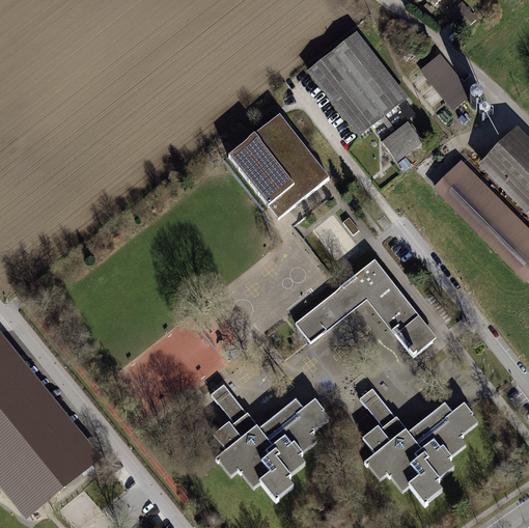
[(461,0),(448,10),(464,27),(475,17),(461,0)]
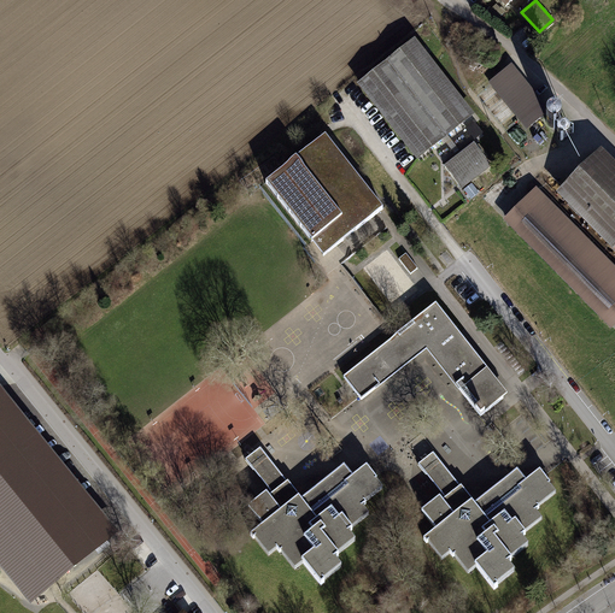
[(411,35),(353,81),(357,86),(413,155),(414,158),(444,135),(473,112),(431,59),(420,45),(411,35)]
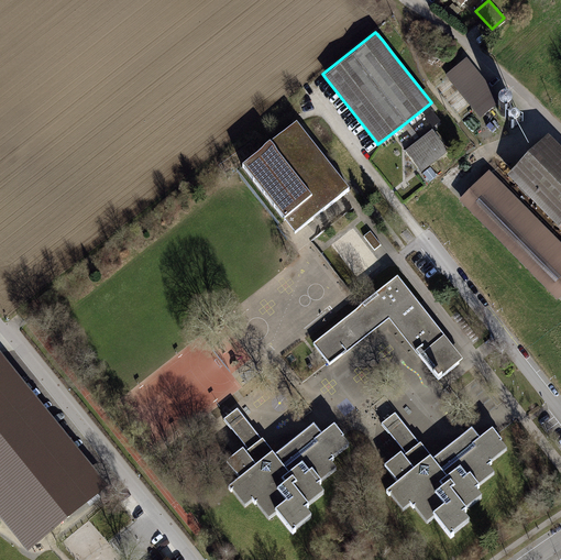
[(499,98),(464,56),(444,73),(446,75),(472,107),(479,114),(499,98)]
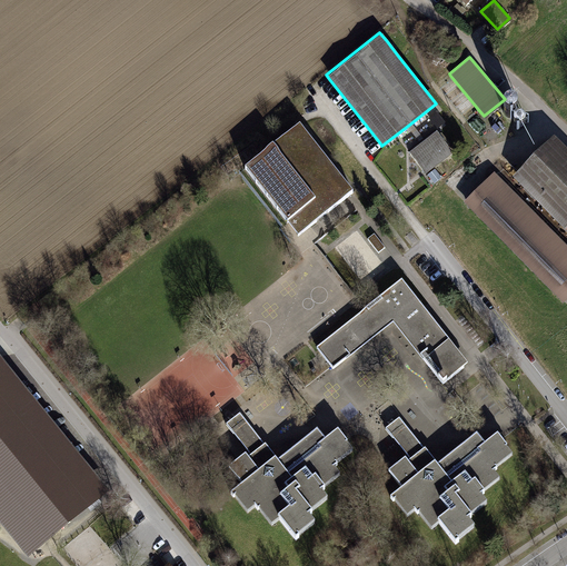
[(501,107),(501,109),(503,111),(505,113),(506,115),(509,116),(511,115),(513,113),(515,112),(516,110),(516,108),(516,106),(515,103),(513,102),(510,101),(508,101),(506,101),(504,102),(503,105),(501,107)]
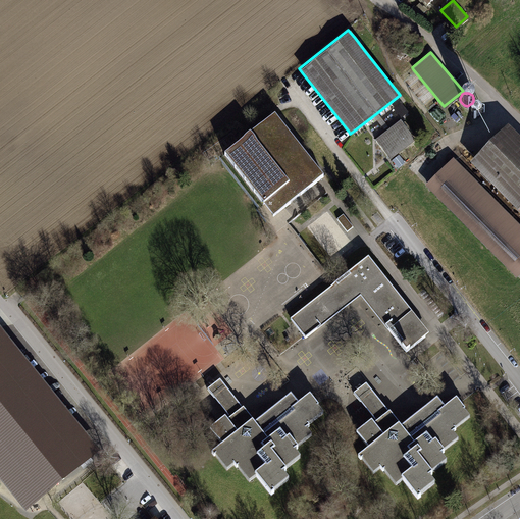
[(401,115),(407,110),(402,103),(400,100),(392,107),(399,116),(401,115)]
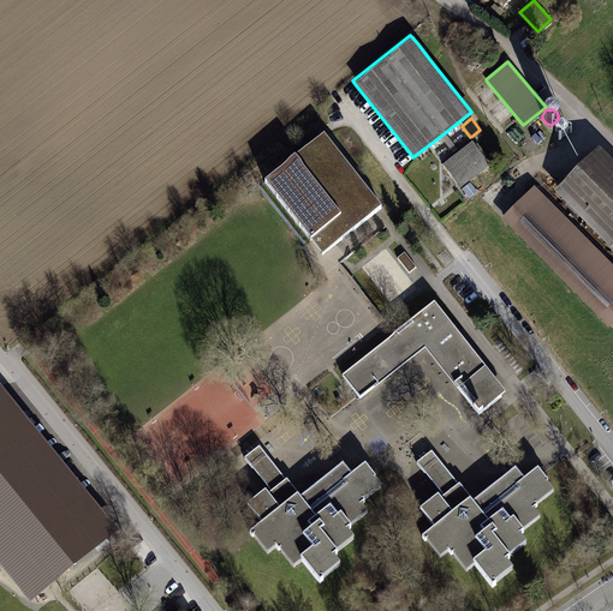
[(565,133),(566,132),(566,130),(565,127),(564,126),(561,125),(560,124),(558,124),(555,125),(554,126),(553,129),(553,131),(553,132),(554,135),(555,136),(558,137),(560,137),(561,137),(564,136),(565,133)]
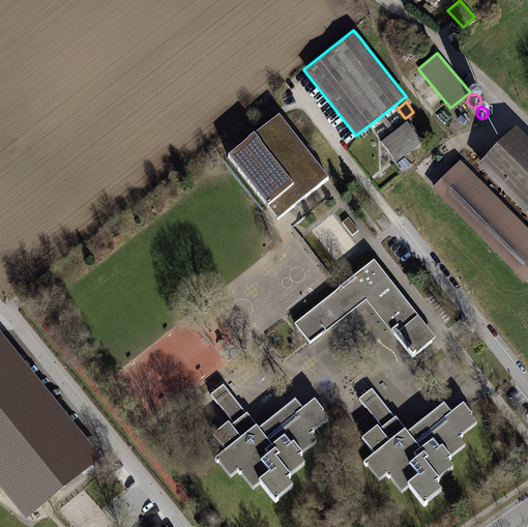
[(327,174),(279,113),(254,133),(226,154),(267,205),(271,211),(276,216),(297,200),(327,176),(328,175),(327,174)]
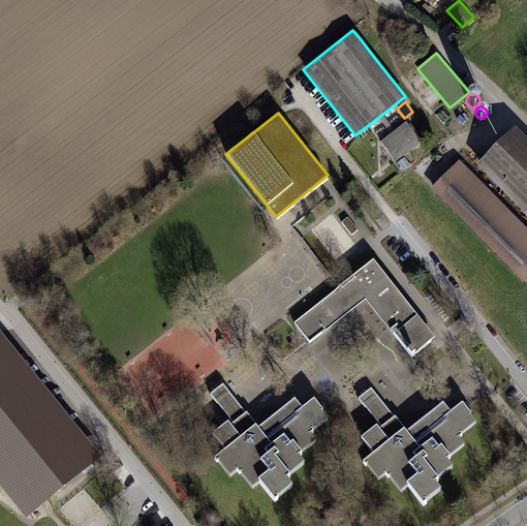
[(390,128),(377,138),(388,150),(395,159),(416,142),(420,138),(414,132),(403,118),(390,128)]
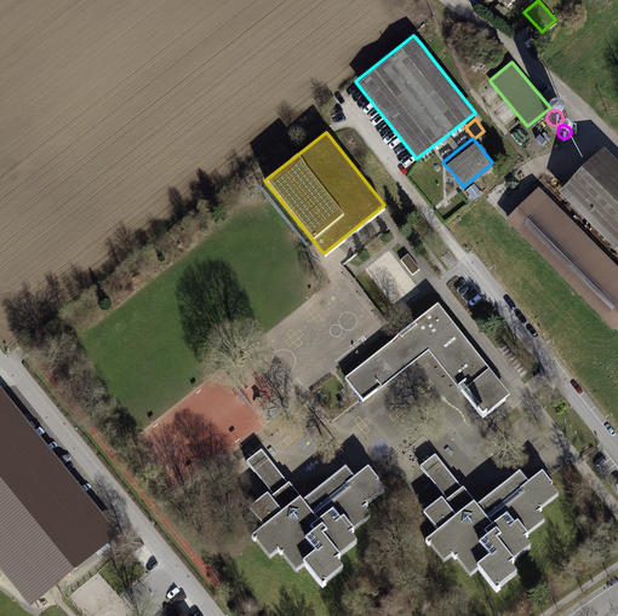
[(617,162),(602,147),(556,193),(613,249),(617,254),(617,162)]
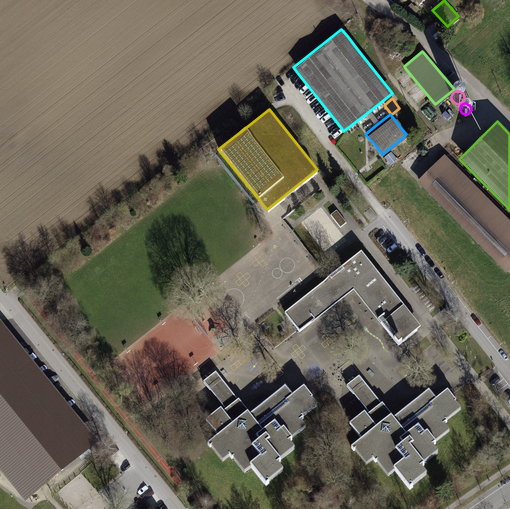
[(506,270),(509,266),(509,221),(443,153),(416,180),(506,270)]
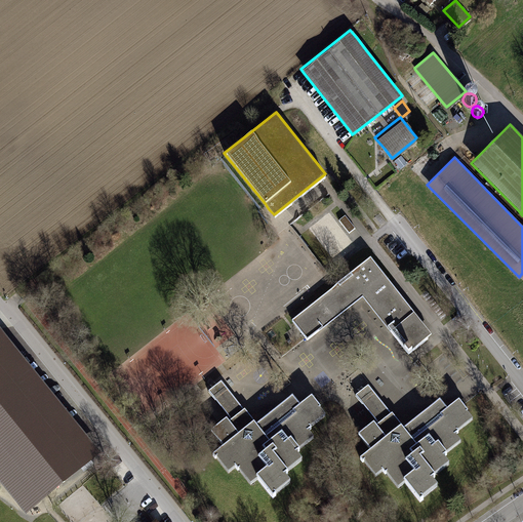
[(354,226),(344,212),(337,217),(348,230),(351,228),(354,226)]
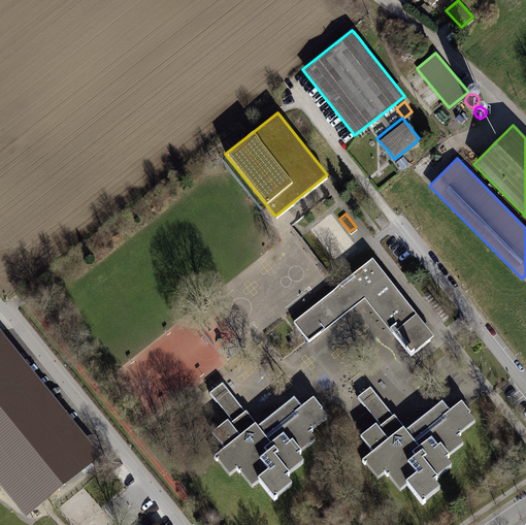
[(338,283),(291,321),(294,325),(302,334),(305,338),(307,341),(329,324),(364,296),(370,305),(409,354),(433,334),(415,310),(393,284),(392,282),(372,257),(338,283)]
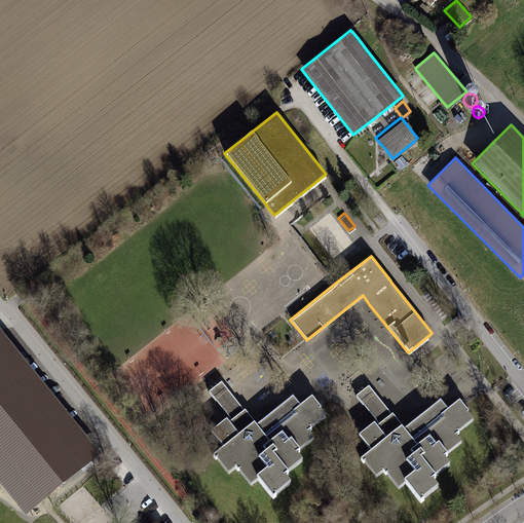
[(0,486),(21,511),(96,450),(0,331),(0,486)]
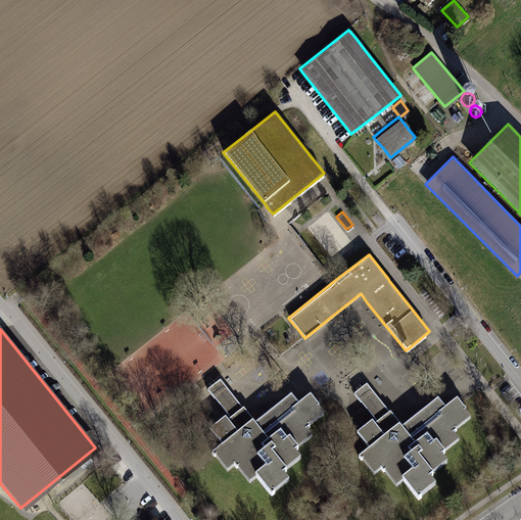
[(219,378),(206,387),(230,416),(241,407),(219,378)]
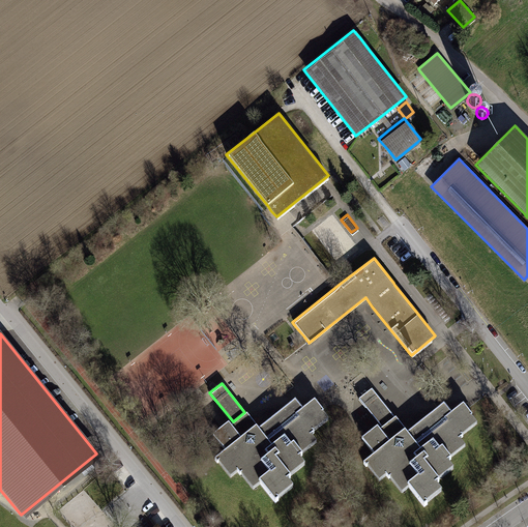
[(371,386),(358,397),(381,426),(393,415),(371,386)]
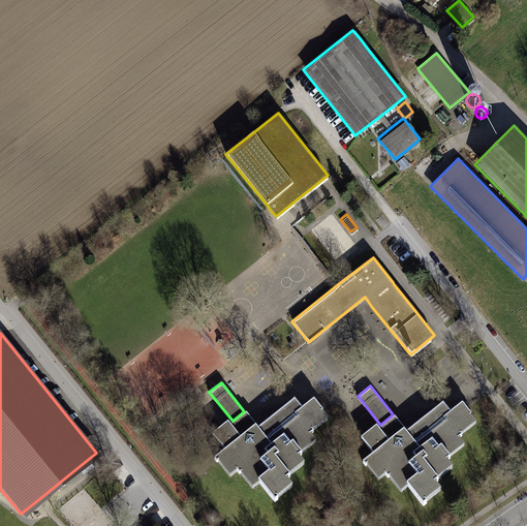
[(233,421),(230,422),(227,419),(220,425),(210,432),(222,446),(212,455),(228,475),(237,468),(251,487),(258,481),(273,499),(292,484),(285,475),(304,461),(297,453),(315,438),(308,430),(328,414),(320,406),(313,397),(302,406),(295,396),(257,425),(246,409),(244,411),(238,415),(233,421)]
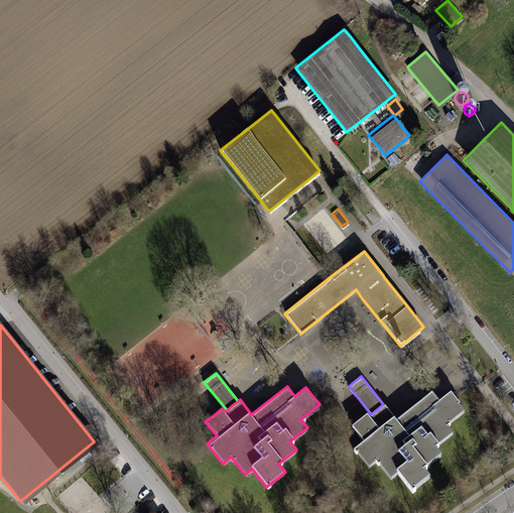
[(371,414),(369,415),(367,412),(354,423),(351,425),(363,440),(353,449),(367,467),(375,461),(389,479),(397,474),(411,493),(432,476),(425,468),(442,454),(436,445),(454,432),(446,423),(466,408),(455,395),(451,390),(439,399),(432,390),(396,418),(385,403),(383,404),(377,409),(371,414)]
